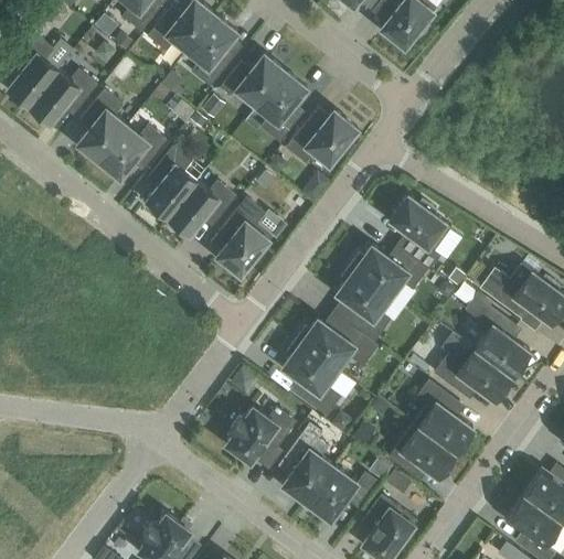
[(151,0),(119,0),(130,9),(121,19),(140,34),(161,8),(151,0)]
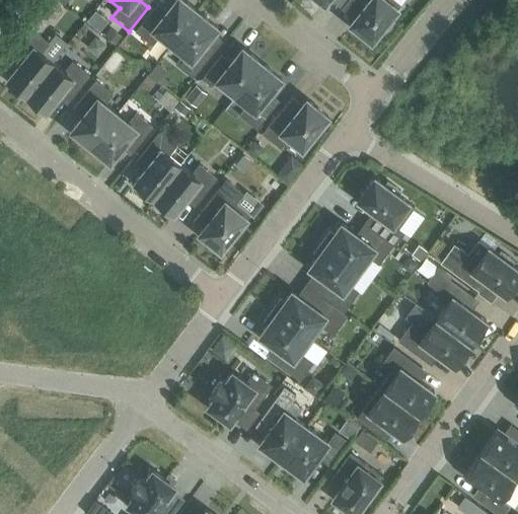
[(313,0),(324,9),(330,0),(313,0)]
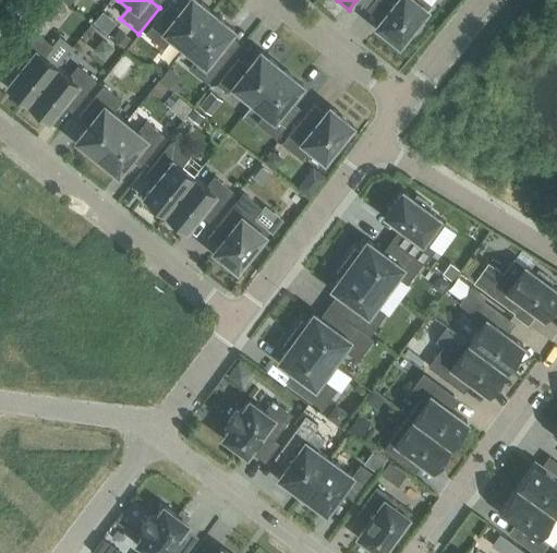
[(383,0),(382,2),(391,11),(375,31),(399,50),(408,39),(412,43),(423,28),(420,25),(431,11),(418,0),(383,0)]
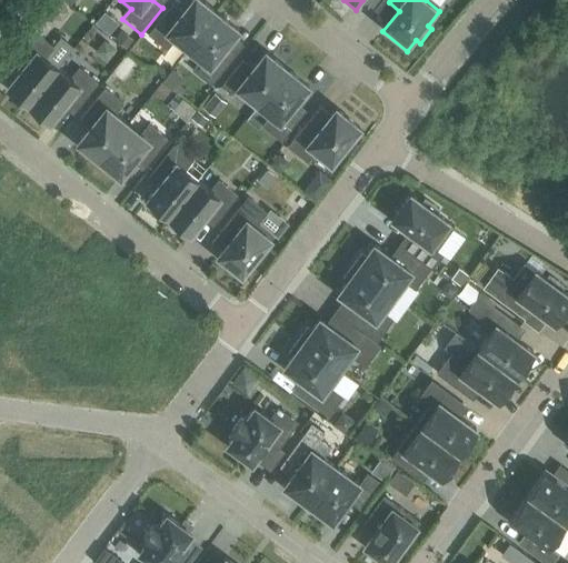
[(176,44),(188,54),(218,19),(196,1),(179,21),(169,13),(149,40),(168,54),(176,44)]
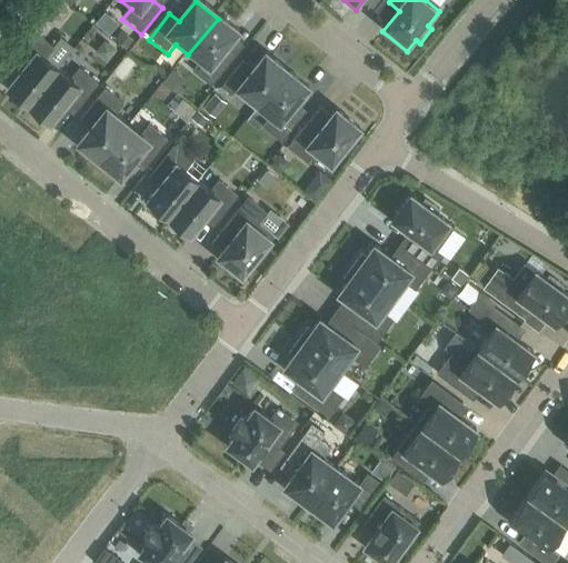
[(239,36),(218,19),(188,54),(201,64),(192,74),(211,90),(232,64),(222,57),(239,36)]
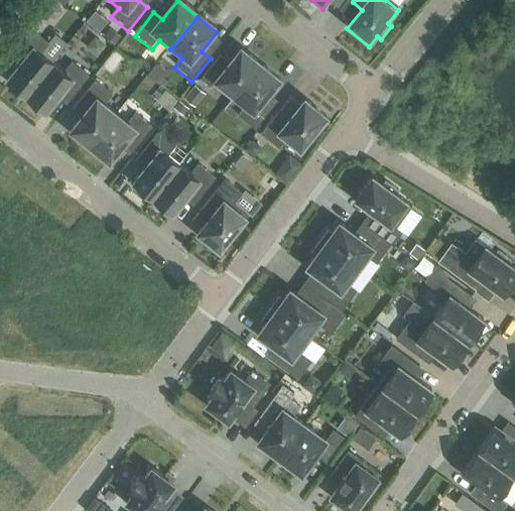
[(26,99),(52,67),(41,57),(48,47),(31,34),(13,57),(22,65),(7,84),(26,99)]
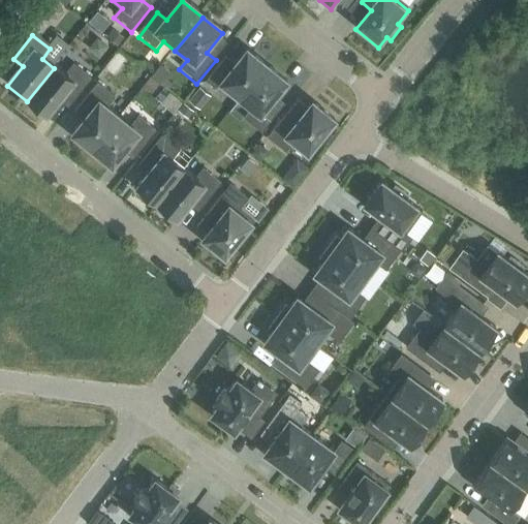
[(240,102),(267,69),(247,53),(231,72),(222,65),(207,85),(216,93),(220,87),(240,102)]
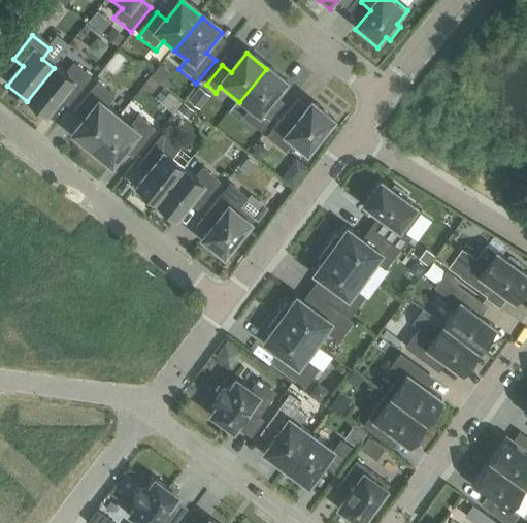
[(54,68),(27,101),(47,118),(62,99),(71,106),(91,82),(73,68),(66,77),(54,68)]
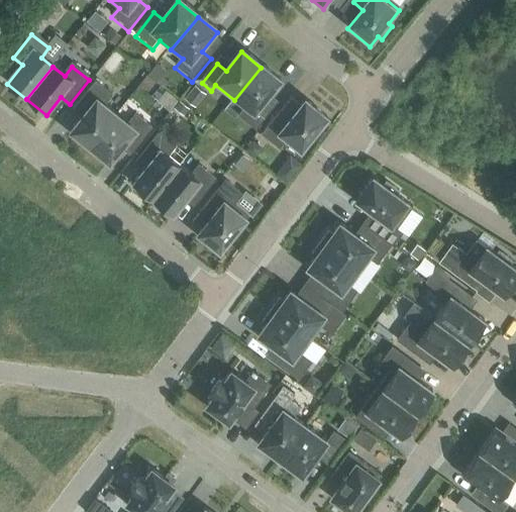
[(281,84),(261,68),(234,100),(246,110),(238,119),(255,133),(275,109),(266,102),(281,84)]
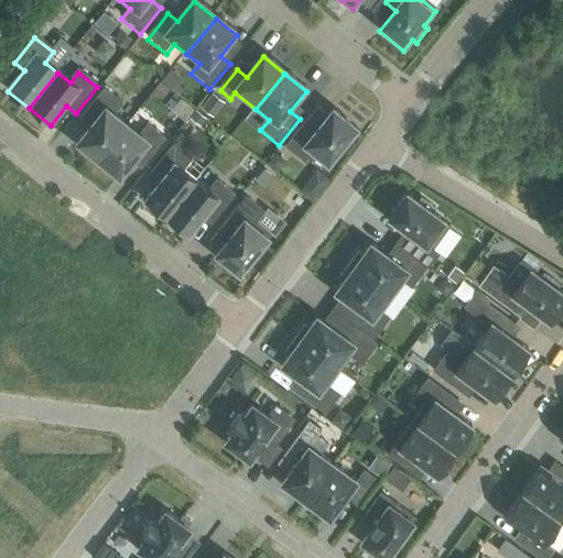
[(98,164),(127,128),(115,118),(122,108),(104,93),(83,119),(93,127),(76,146),(98,164)]
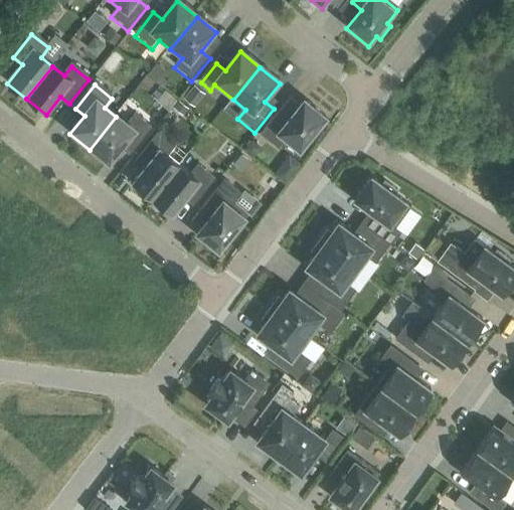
[(326,121),(304,103),(289,122),(280,114),(261,138),(279,152),(286,142),(300,153),(308,144),(311,146),(321,133),(318,131),(326,121)]
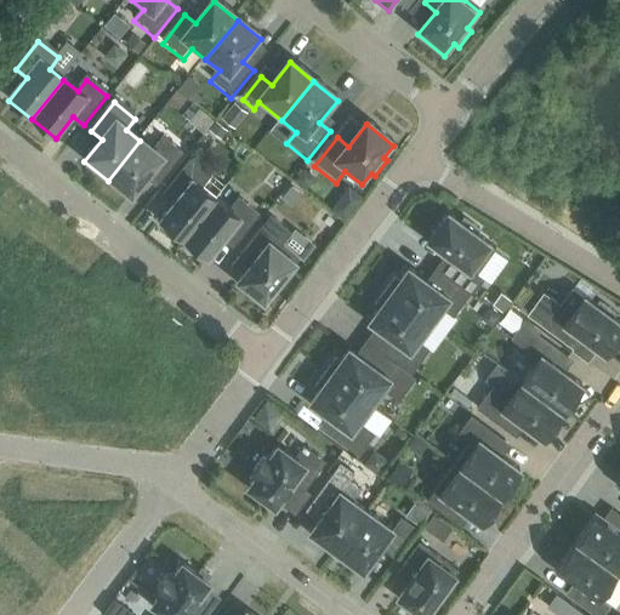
[(153,152),(140,141),(108,181),(131,200),(149,177),(160,186),(183,158),(163,141),(153,152)]
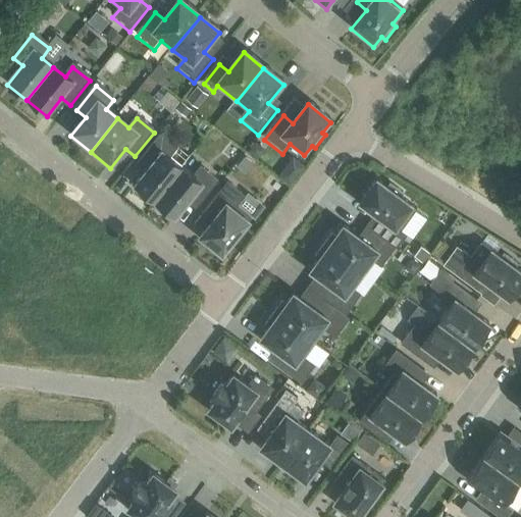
[(141,198),(152,207),(181,170),(170,161),(177,152),(160,138),(141,161),(150,168),(135,188),(143,194),(141,198)]
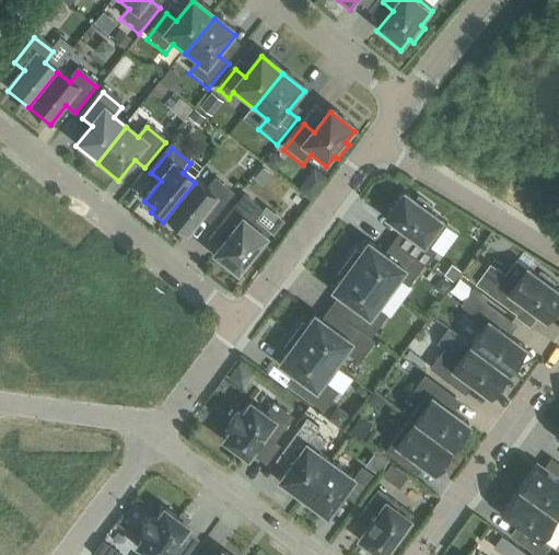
[(207,193),(195,183),(163,222),(175,232),(178,229),(187,235),(204,216),(213,223),(234,197),(216,183),(207,193)]
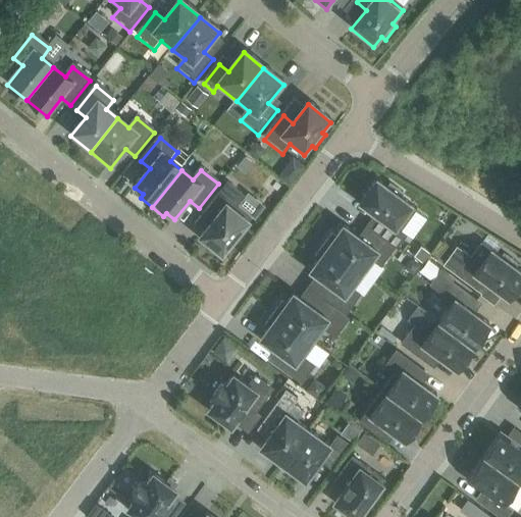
[(387,191),(377,183),(360,206),(379,220),(372,230),(399,250),(407,239),(401,235),(417,212),(401,201),(404,197),(389,187),(387,191)]
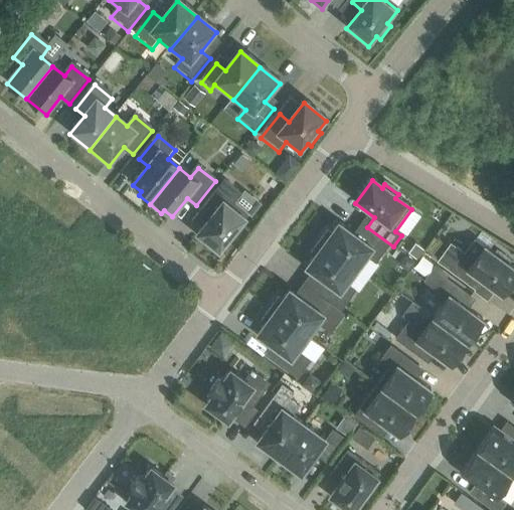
[(241,197),(224,183),(202,210),(212,217),(197,236),(218,253),(226,243),(230,246),(240,233),(237,230),(248,217),(234,206),(241,197)]
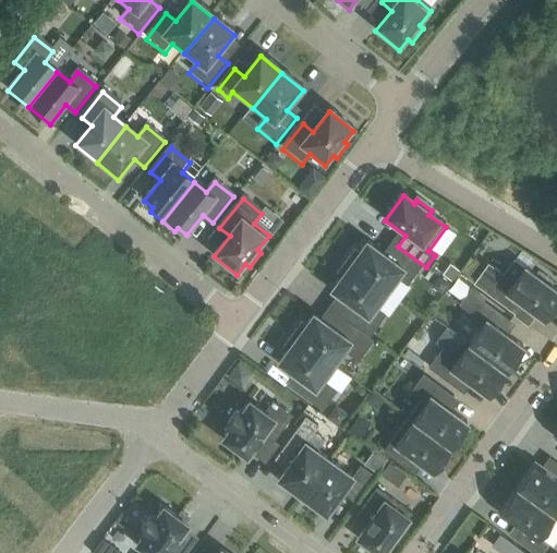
[(354,253),(346,266),(386,296),(397,281),(408,289),(422,269),(396,250),(388,261),(366,245),(359,256),(354,253)]
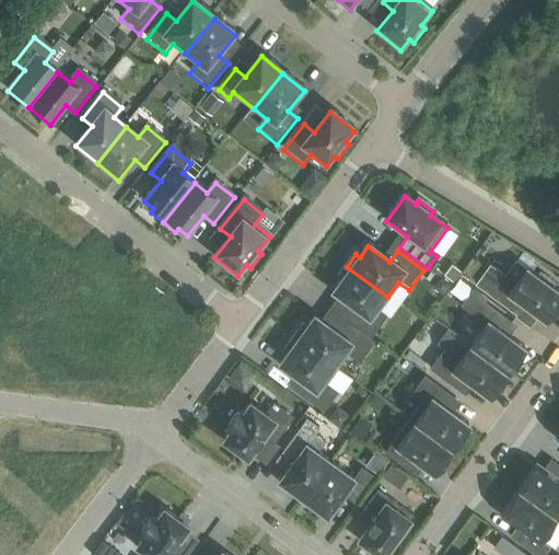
[(538,280),(516,265),(505,280),(490,268),(476,288),(517,319),(525,308),(546,324),(558,305),(558,296),(552,291),(555,288),(540,277),(538,280)]
